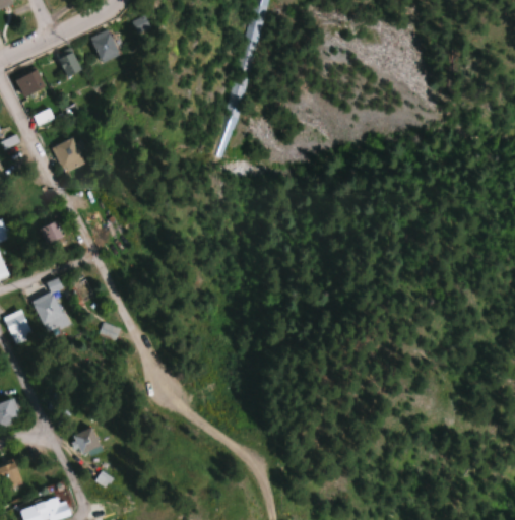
[(0,0),(0,10),(14,3),(12,0),(0,0)]
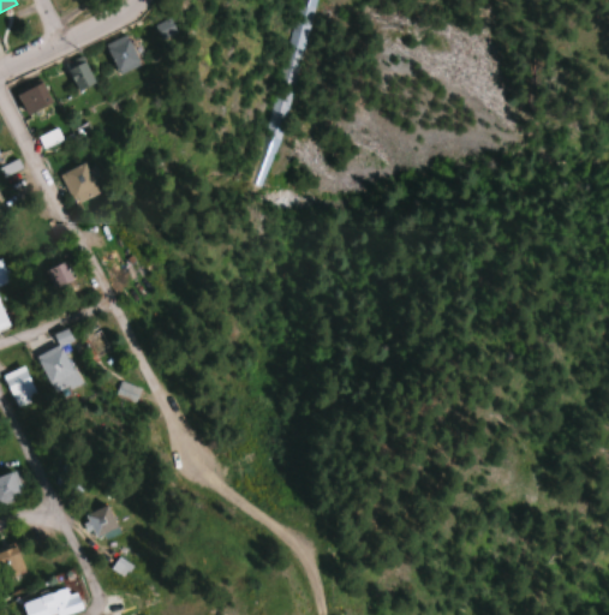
[(179,34),(171,18),(155,25),(163,42),(179,34)]
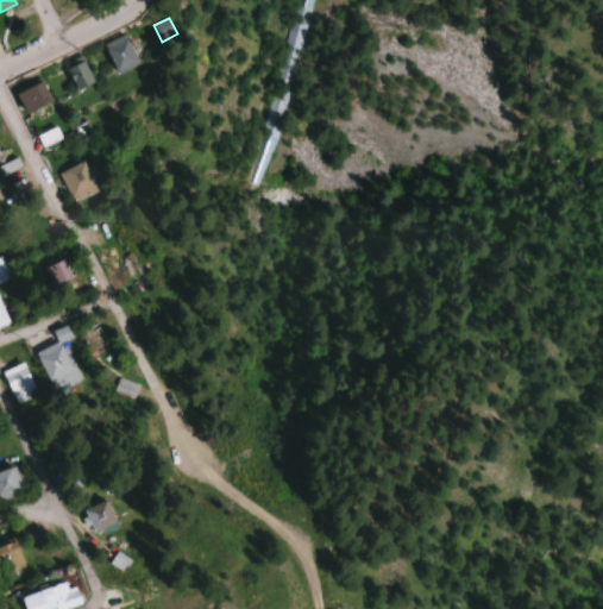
[(106,43),(120,73),(139,64),(126,35),(106,43)]
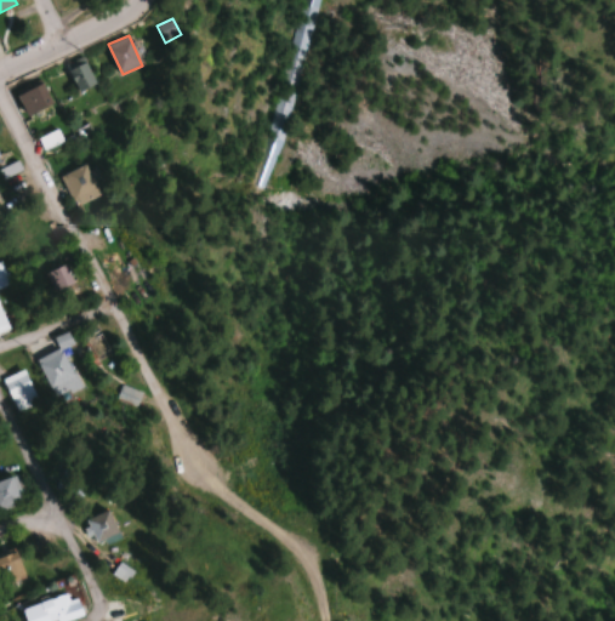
[(98,83),(86,58),(69,67),(81,91),(98,83)]
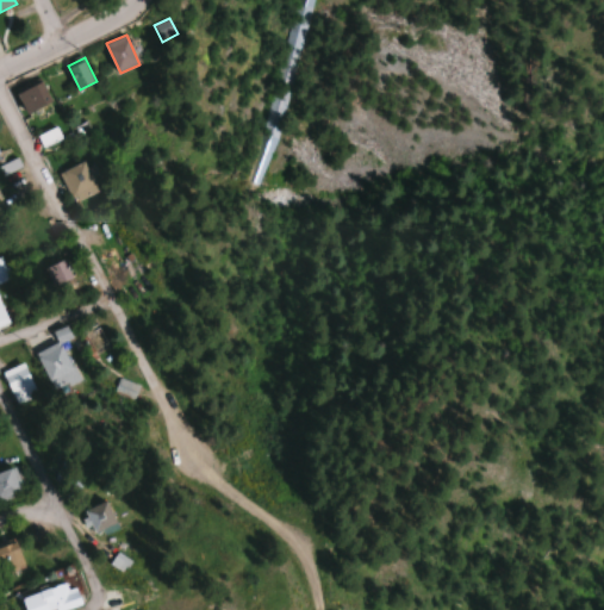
[(55,101),(44,80),(19,93),(29,113),(55,101)]
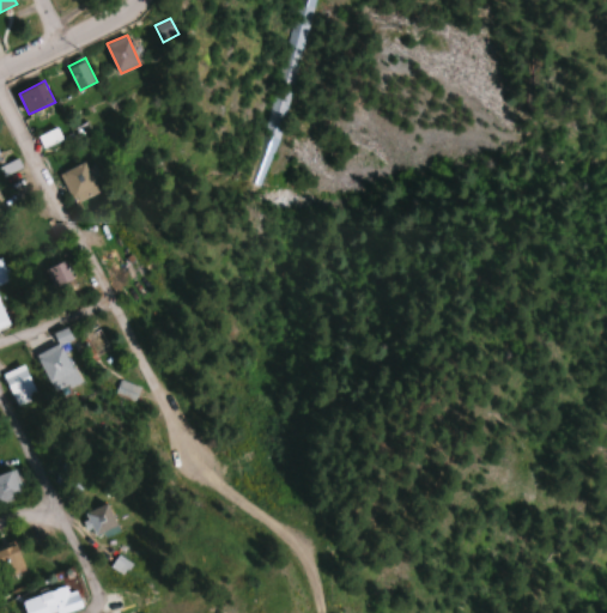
[(102,193),(89,162),(64,173),(77,204),(102,193)]
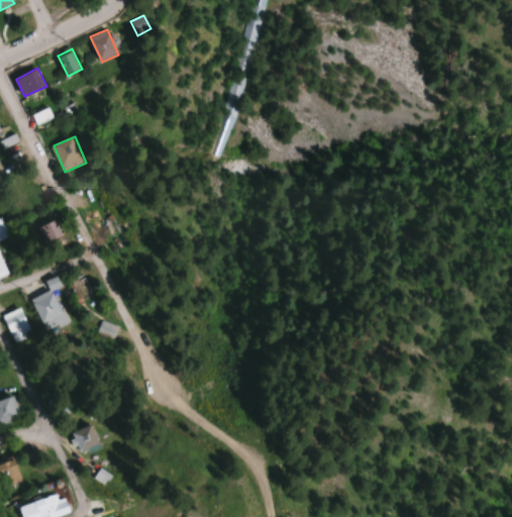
[(0,280),(11,276),(0,248),(0,280)]
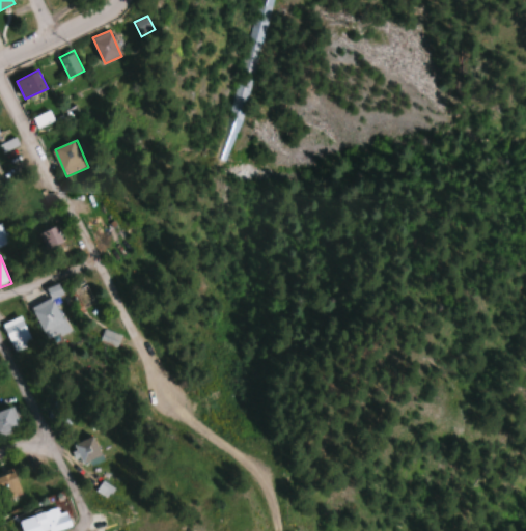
[(70,334),(56,299),(35,306),(49,341),(70,334)]
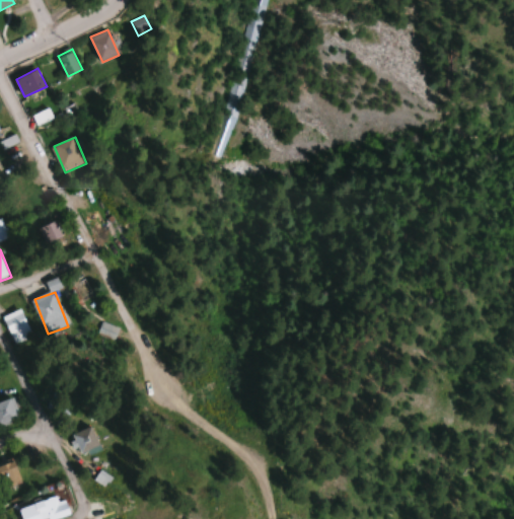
[(16,345),(34,337),(21,308),(3,317),(16,345)]
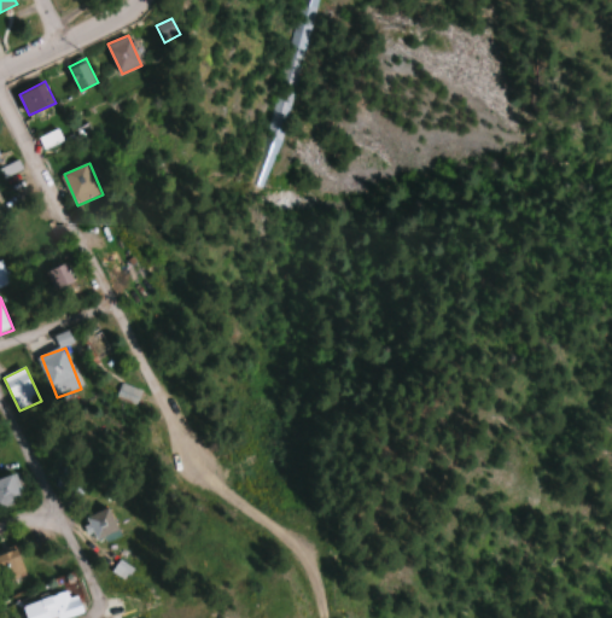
[(135,404),(141,391),(122,383),(117,396),(135,404)]
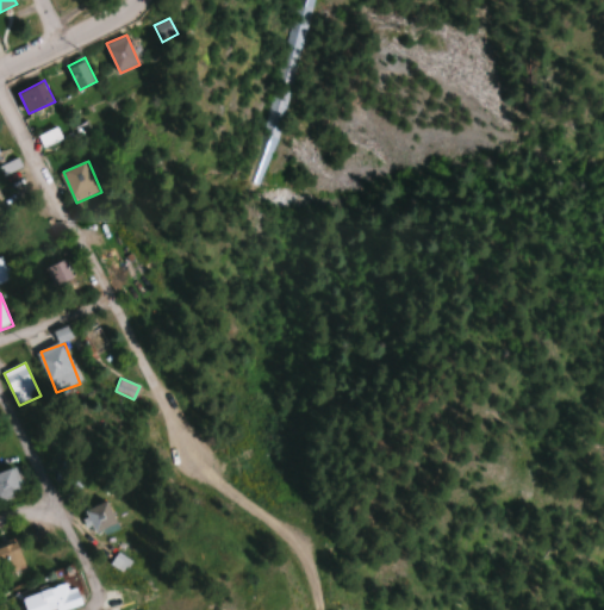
[(0,472),(0,502),(23,495),(14,468),(0,472)]
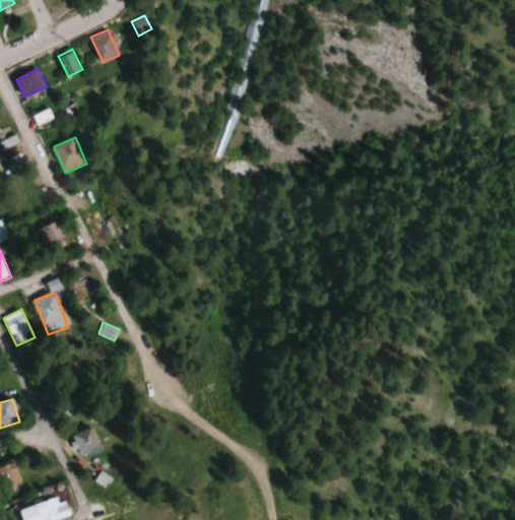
[(71,433),(74,456),(94,453),(91,430),(71,433)]
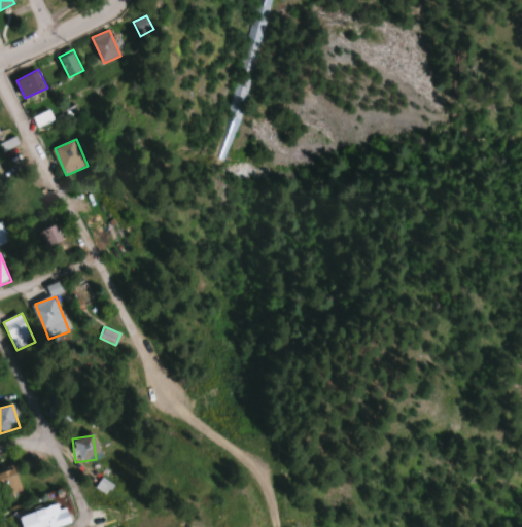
[(0,469),(0,499),(20,493),(9,466),(0,469)]
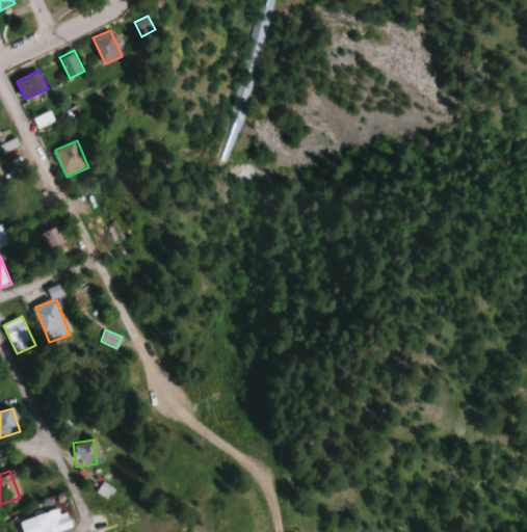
[(59,531),(67,530),(58,507),(14,523),(16,531),(59,531)]
